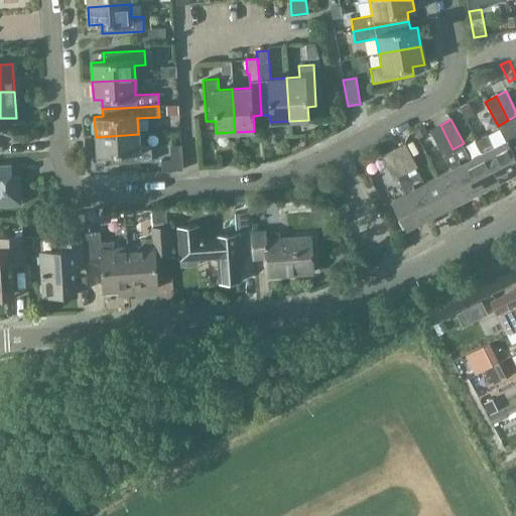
[(442,154),(453,149),(440,125),(429,130),(442,154)]
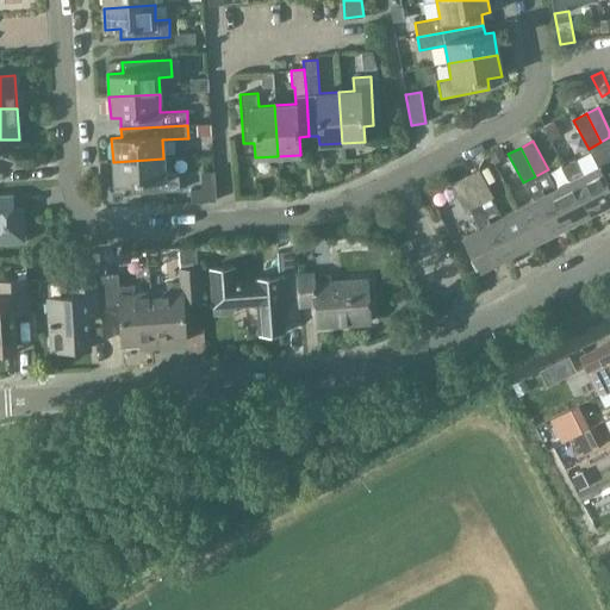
[(163,159),(113,162),(114,184),(129,182),(130,193),(180,190),(179,173),(165,174),(163,159)]
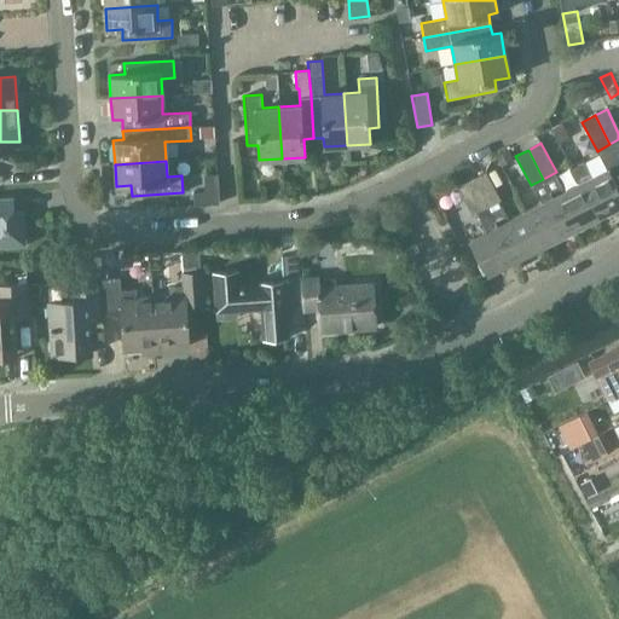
[(580,183),(599,218),(618,206),(618,189),(608,168),(591,177),(584,162),(572,168),(579,183),(580,183)]
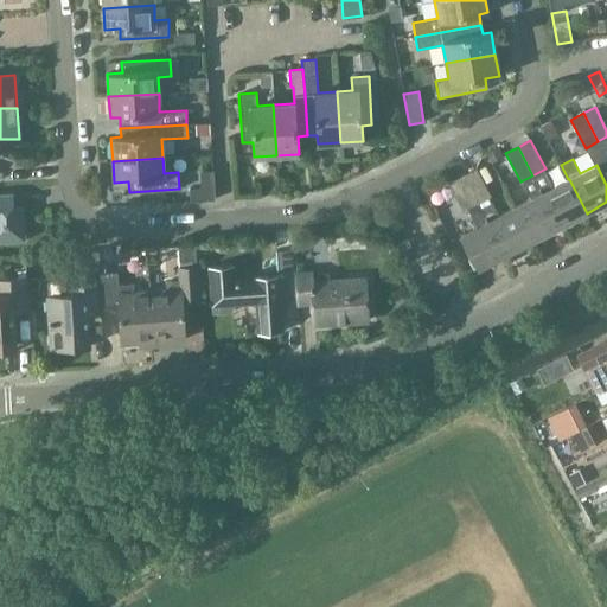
[(464,176),(478,204),(491,198),(475,168),(464,176)]
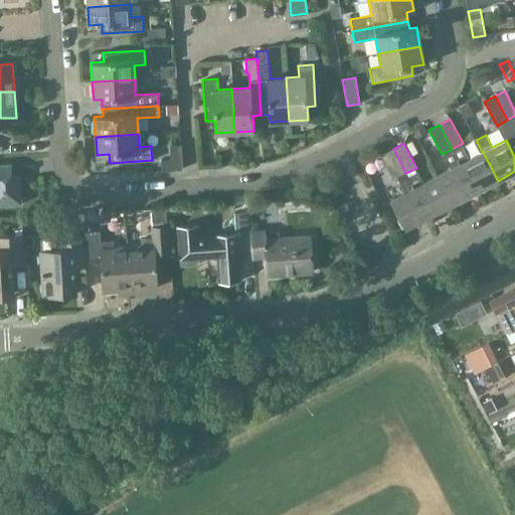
[(170,159),(161,160),(162,171),(182,169),(182,158),(180,144),(169,145),(170,159)]
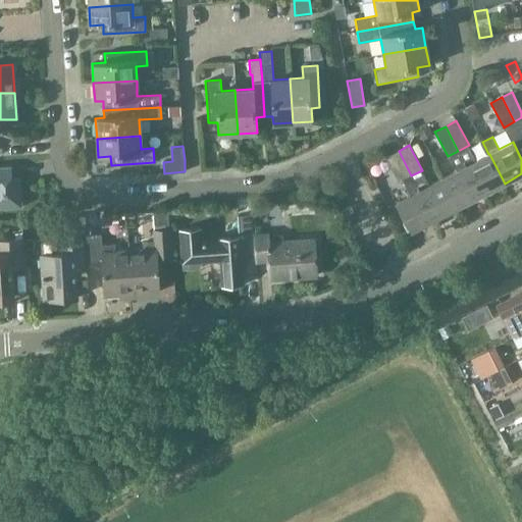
[(489,154),(488,154),(475,161),(468,147),(459,152),(464,162),(481,195),(505,184),(489,154)]
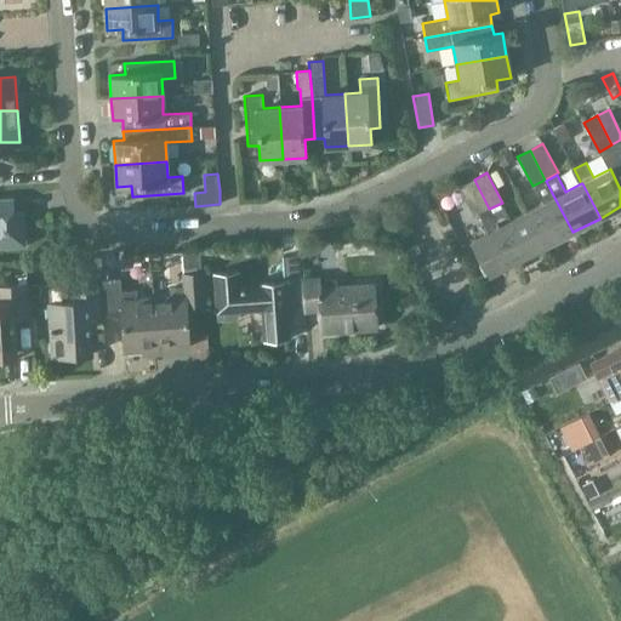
[(495,222),(491,214),(489,209),(474,180),(457,188),(473,217),(478,215),(486,232),(471,240),(489,275),(517,261),(495,222)]
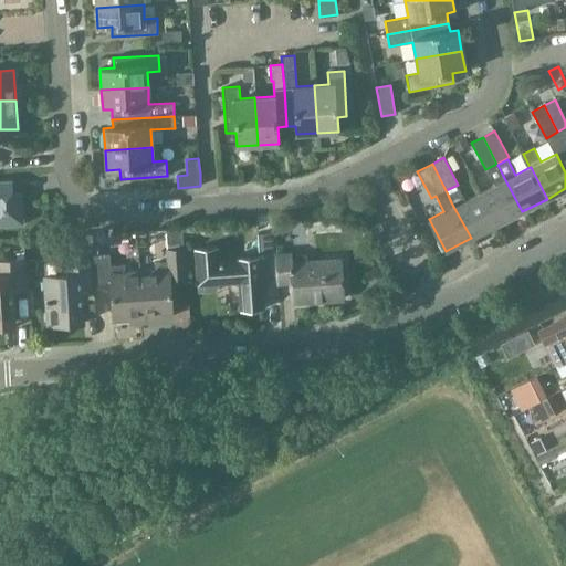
[(522,211),(503,176),(498,165),(486,170),(495,186),(480,194),(498,224),(522,211)]
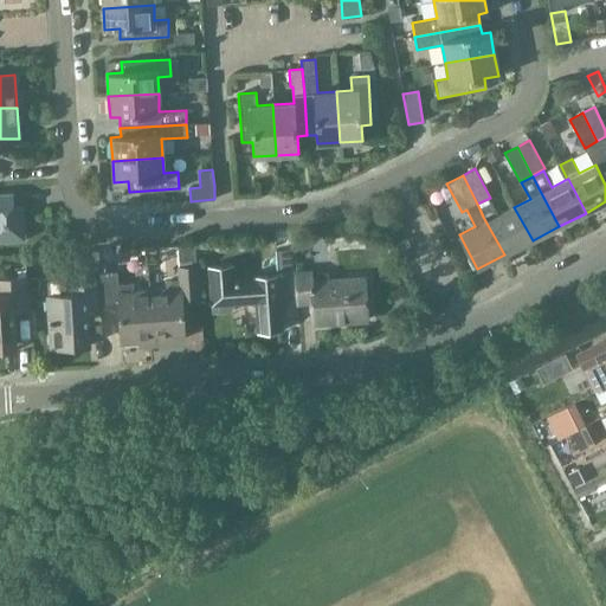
[(0,240),(25,239),(23,206),(13,207),(12,193),(0,193),(0,240)]
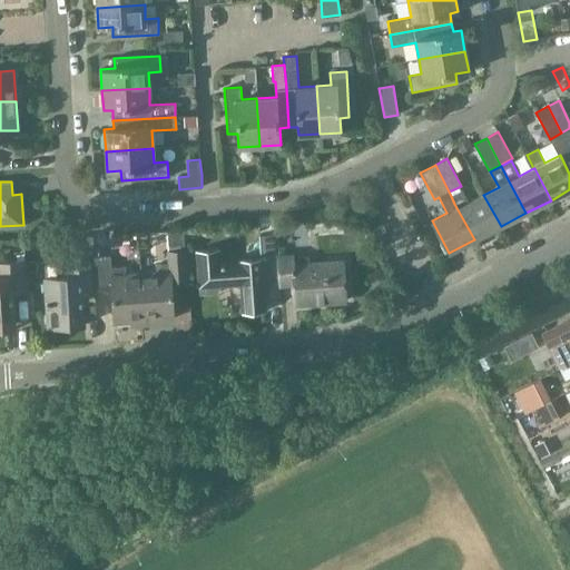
[(501,226),(483,195),(468,203),(461,190),(451,196),(454,204),(474,239),(501,226)]
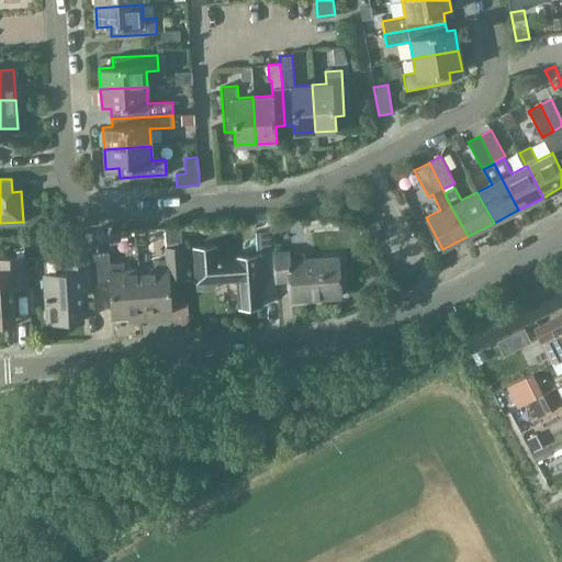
[(259,271),(272,270),(269,231),(256,232),(257,255),(236,256),(236,258),(217,260),(216,245),(193,247),(197,290),(215,289),(217,281),(237,280),(239,308),(261,307),(259,271)]
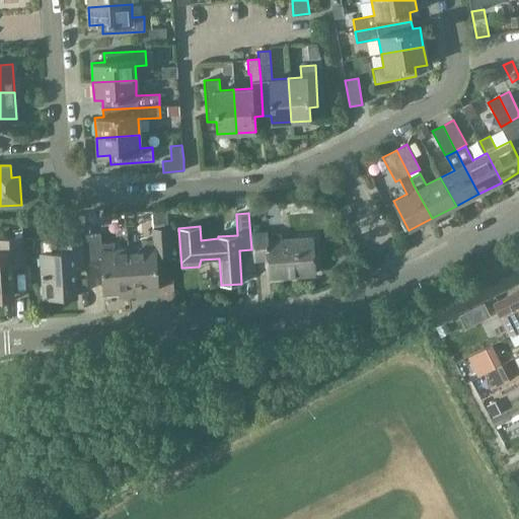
[(128,249),(130,291),(158,289),(156,254),(170,253),(168,228),(153,229),(154,240),(141,241),(142,248),(128,249)]
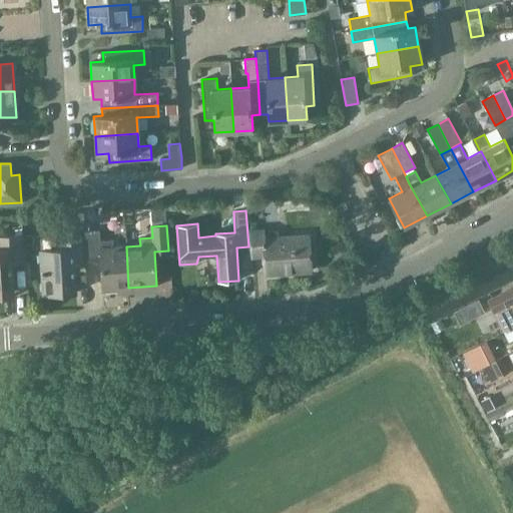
[(128,288),(126,246),(113,247),(112,240),(99,241),(98,229),(85,230),(87,257),(100,255),(102,290),(128,288)]
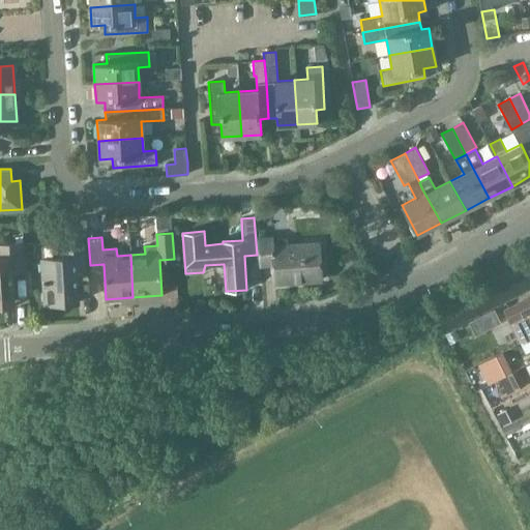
[(274,282),(321,278),(319,243),(272,246),(272,238),(258,239),(260,264),(273,263),(274,282)]
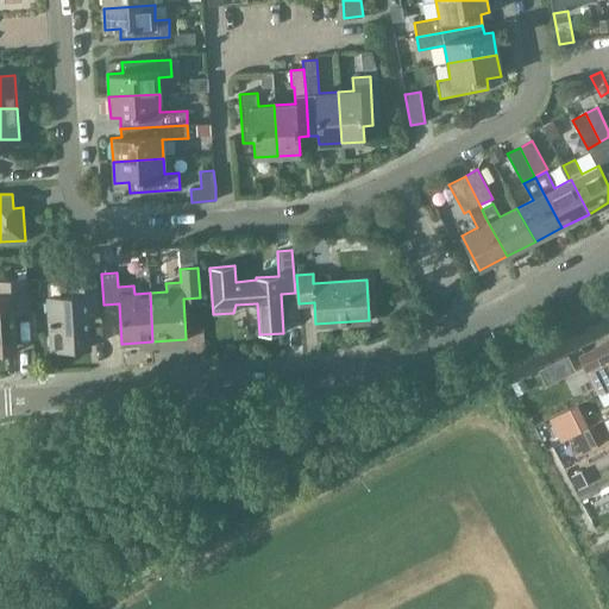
[(98,276),(75,278),(73,278),(74,297),(46,299),(50,350),(89,346),(86,309),(100,308),(98,276)]
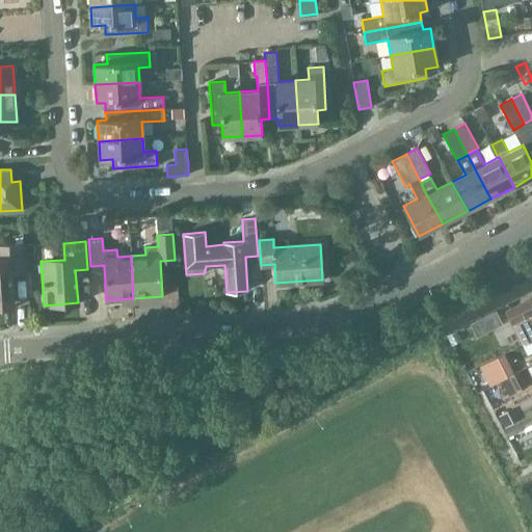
[(11,272),(24,271),(22,243),(0,244),(0,307),(15,307),(11,272)]
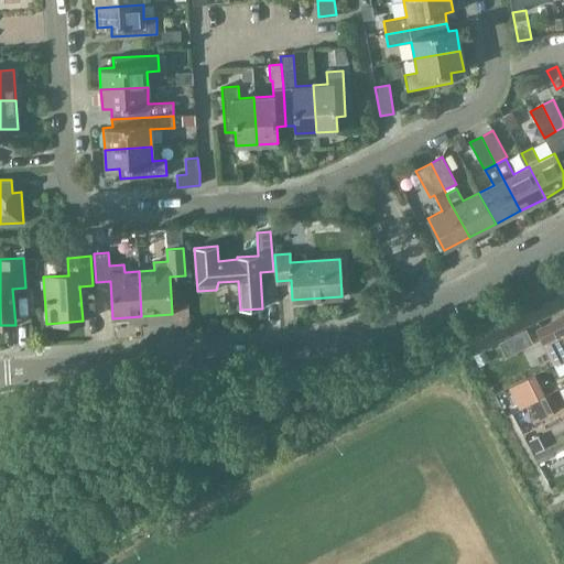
[(553,365),(563,358),(563,314),(534,329),(542,343),(553,365)]
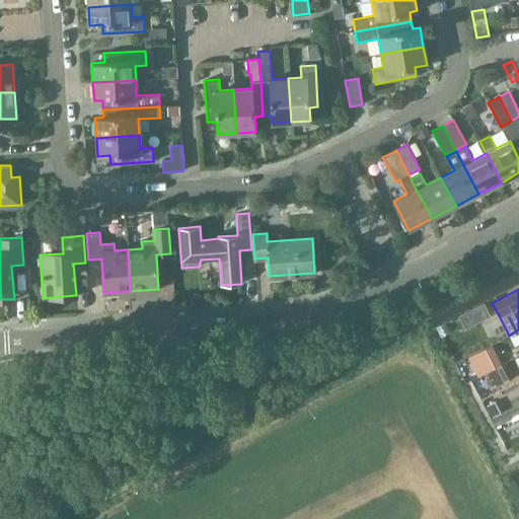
[(504,382),(515,377),(507,362),(497,367),(504,382)]
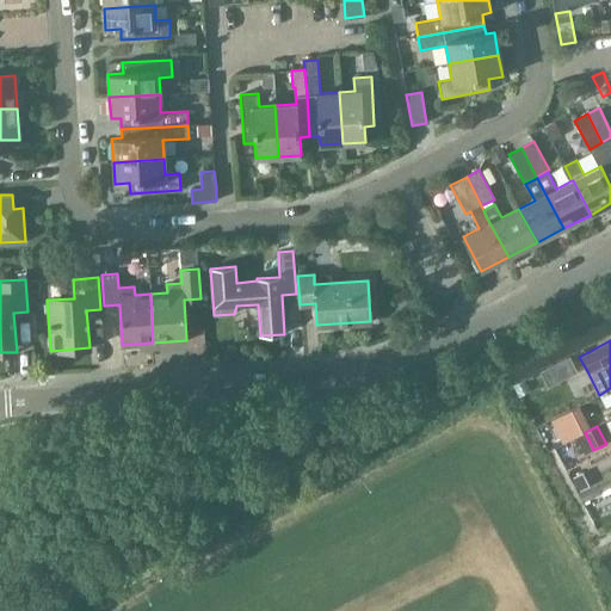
[(562,456),(579,450),(574,434),(556,440),(562,456)]
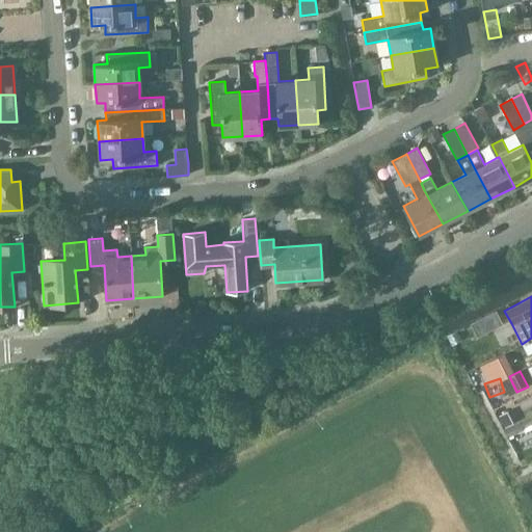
[(522,468),(531,463),(531,448),(516,454),(522,468)]
